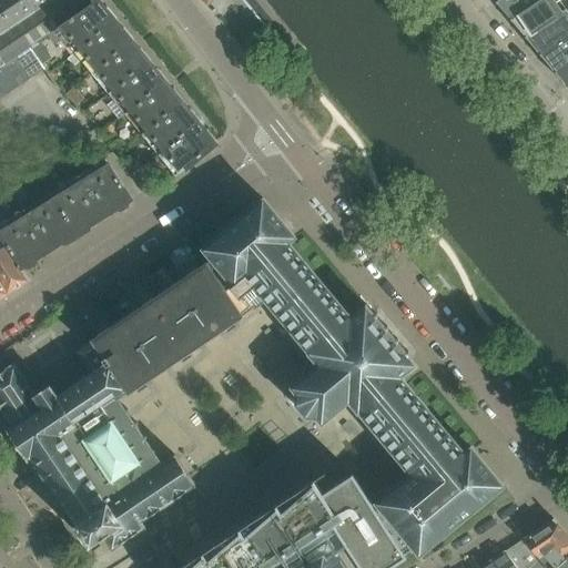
[(97,1),(98,0),(53,0),(0,36),(0,67),(4,64),(17,56),(30,47),(39,41),(56,30),(88,7),(97,1)]
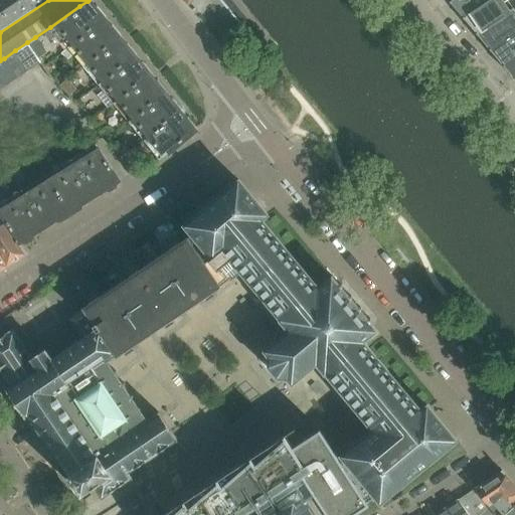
[(0,0),(0,32),(48,0),(0,0)]
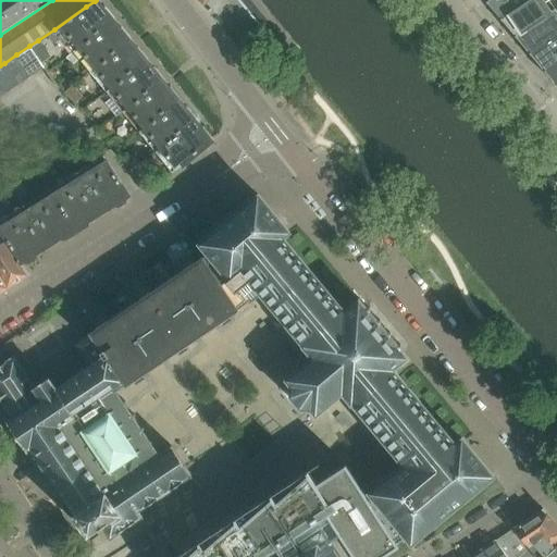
[(489,0),(486,1),(502,20),(529,0),(489,0)]
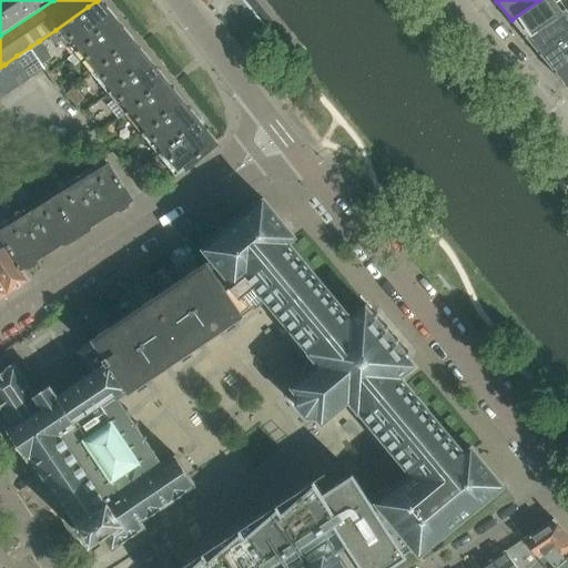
[(556,2),(559,0),(539,0),(511,20),(526,37),(563,12),(563,11),(556,2)]
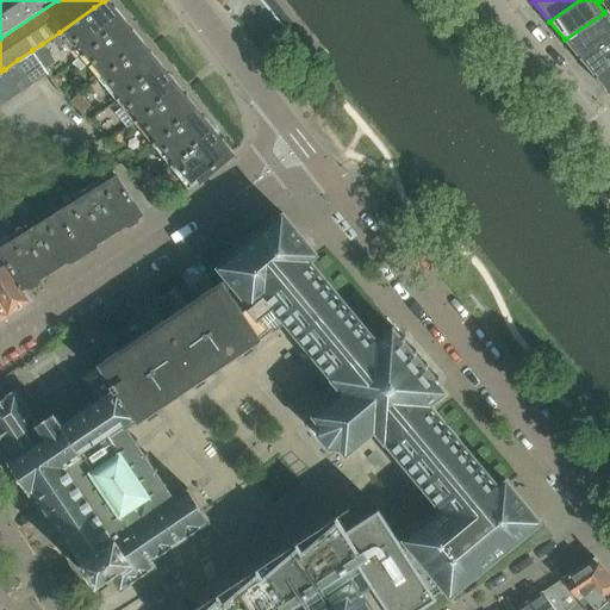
[(122,24),(122,23),(125,20),(116,8),(112,11),(104,1),(94,7),(60,32),(81,57),(85,54),(122,24)]
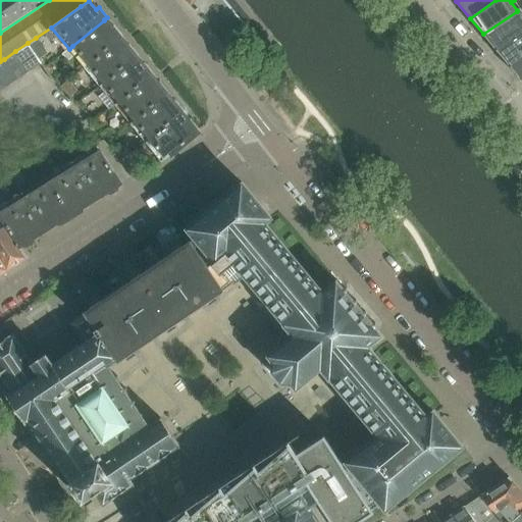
[(517,11),(483,34),(497,50),(521,33),(521,10),(520,8),(517,10),(517,11)]
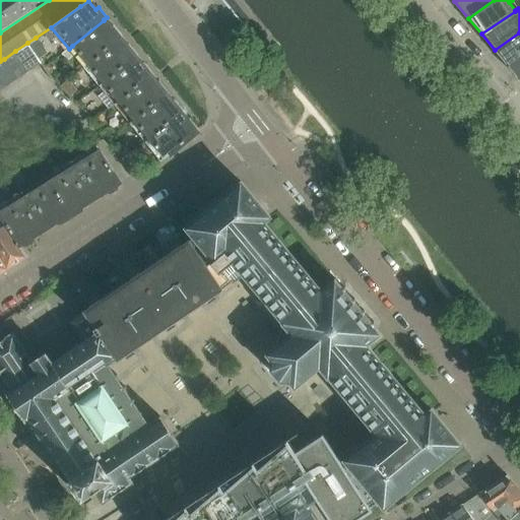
[(104,20),(72,46),(87,64),(119,39),(119,38),(122,36),(114,26),(111,28),(104,20)]
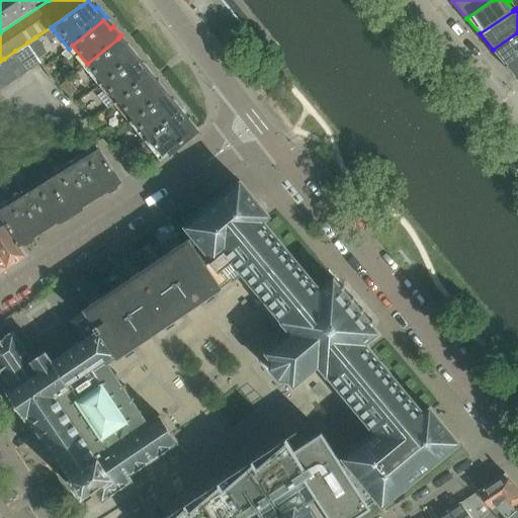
[(517,32),(493,50),(507,66),(517,58),(517,32)]
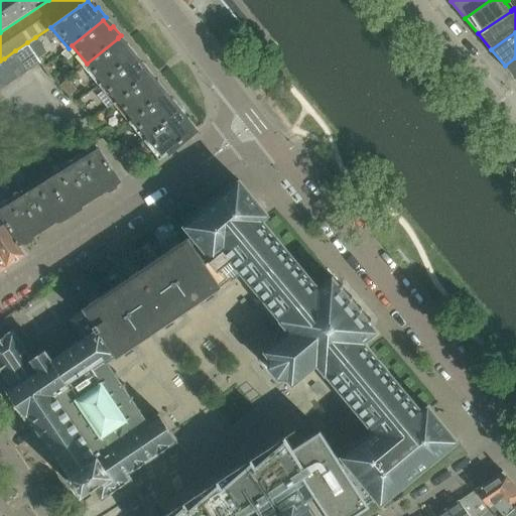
[(38,58),(46,53),(35,37),(27,42),(15,50),(28,71),(40,62),(38,58)]
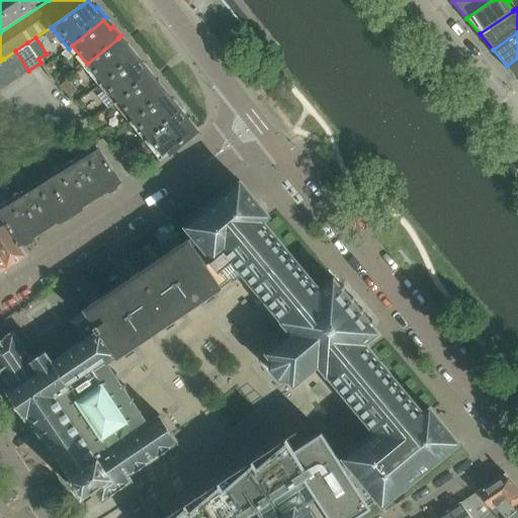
[(87,64),(102,83),(134,58),(134,57),(137,55),(128,45),(125,47),(118,38),(87,64)]
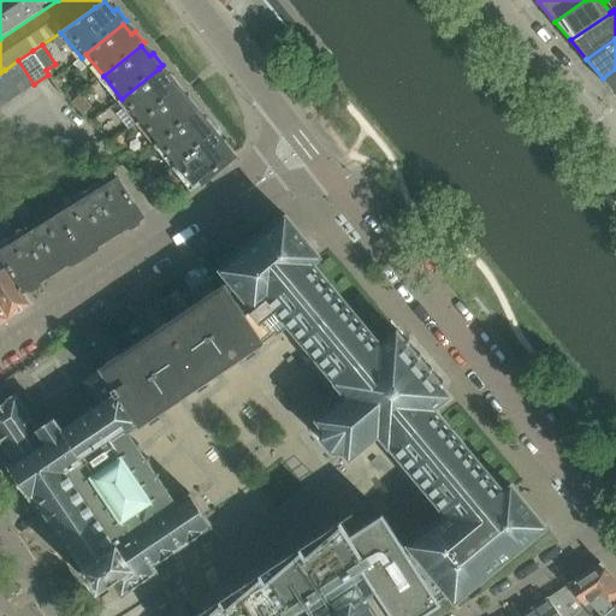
[(18,60),(5,70),(21,93),(34,84),(18,60)]
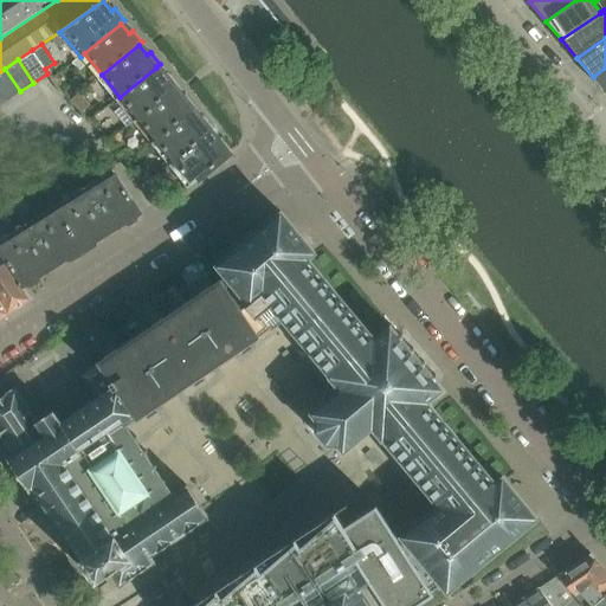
[(174,89),(174,88),(178,85),(168,73),(165,77),(156,68),(120,97),(137,118),(174,89)]
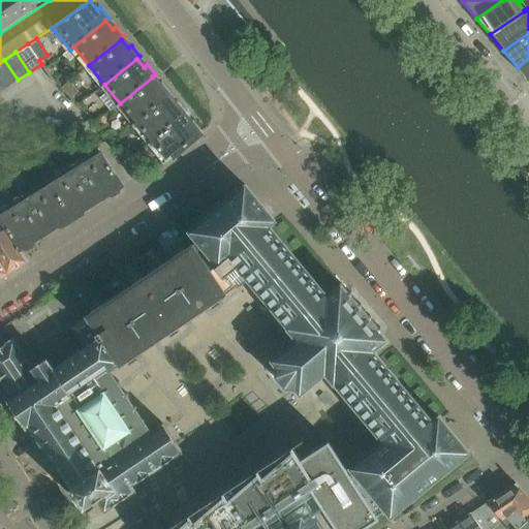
[(528,59),(518,67),(528,81),(528,59)]
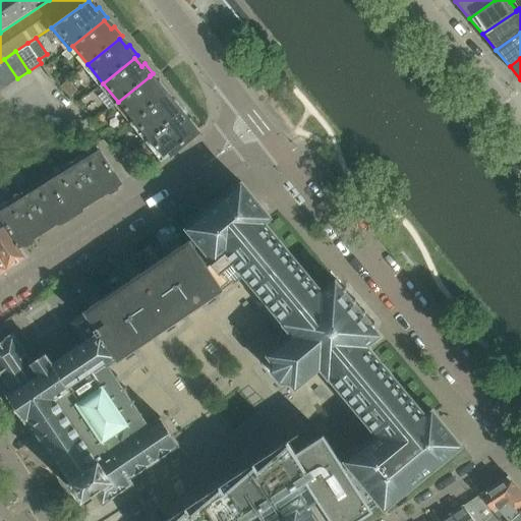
[(4,59),(0,61),(0,77),(6,87),(17,78),(4,59)]
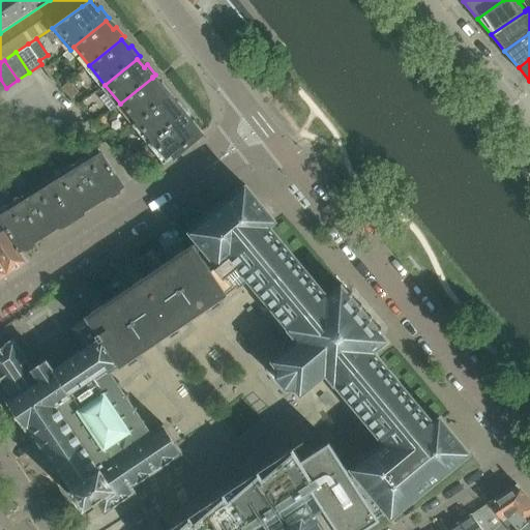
[(152,78),(120,104),(136,123),(168,96),(168,95),(170,93),(163,84),(159,86),(152,78)]
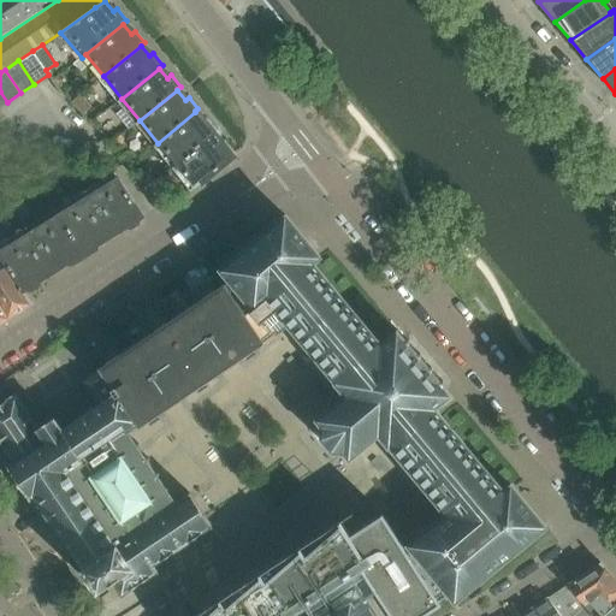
[(81,94),(72,102),(83,114),(92,107),(81,94)]
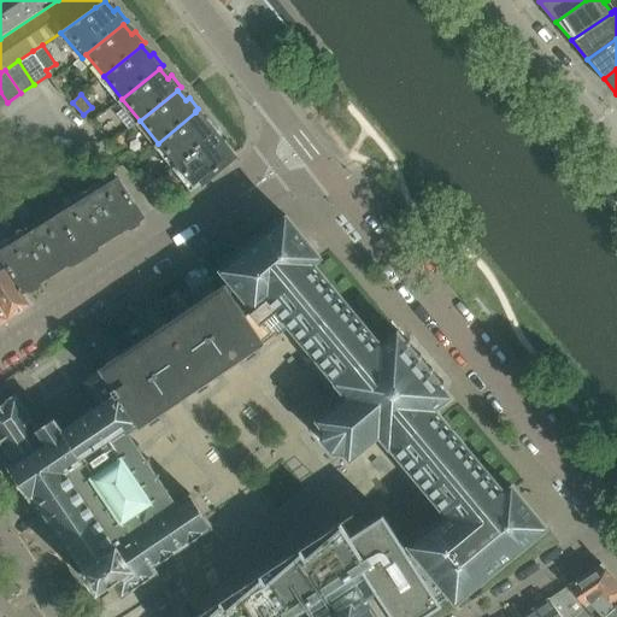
[(213,134),(216,131),(207,119),(204,122),(195,112),(158,144),(176,165),(213,135),(213,134)]
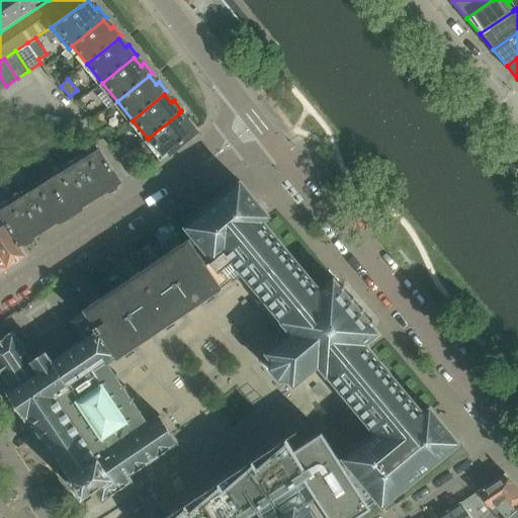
[(179,113),(148,139),(164,158),(197,130),(188,118),(186,121),(179,113)]
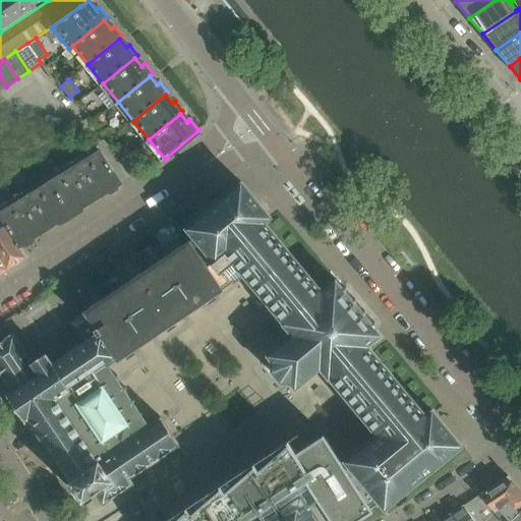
[(69,138),(50,152),(55,160),(74,147),(69,138)]
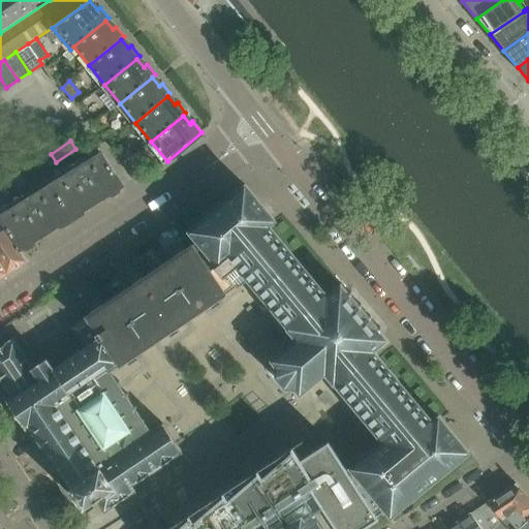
[(119,188),(121,186),(100,153),(73,169),(50,185),(72,220),(82,214),(83,210),(109,194),(113,195),(118,191),(119,188)]
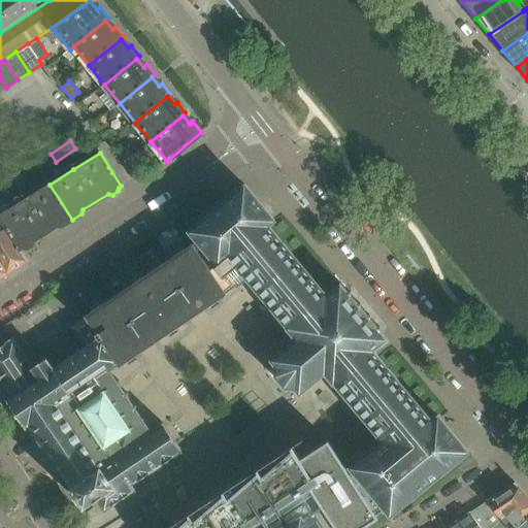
[(26,183),(21,173),(11,179),(18,188),(26,183)]
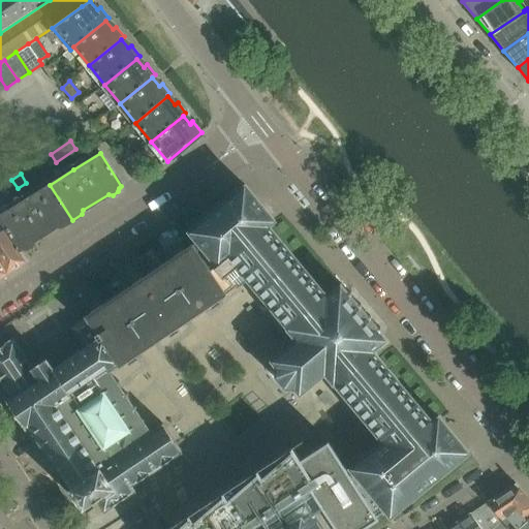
[(50,185),(0,215),(0,222),(5,229),(20,250),(23,248),(26,249),(32,245),(33,242),(59,225),(62,226),(72,220),(50,185)]
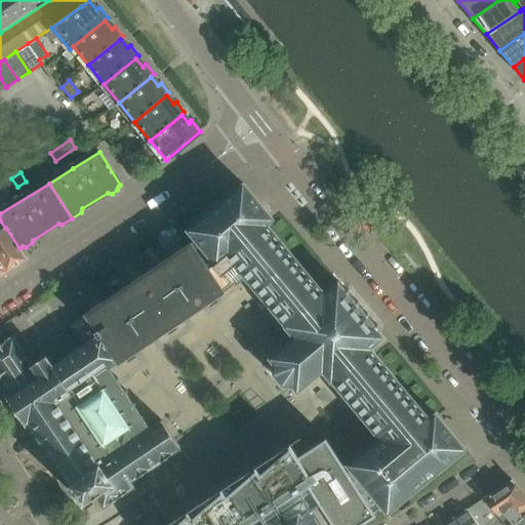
[(195,240),(191,243),(224,291),(234,283),(236,285),(245,278),(275,313),(286,327),(294,337),(270,359),(274,364),(274,374),(282,385),(292,386),(297,392),(322,371),(328,378),(331,381),(331,380),(332,381),(379,438),(366,449),(348,465),(358,478),(381,507),(387,513),(465,449),(465,448),(435,413),(435,412),(429,417),(376,356),(371,350),(386,337),(380,332),(377,329),(378,326),(377,325),(375,325),(368,317),(369,315),(367,313),(365,314),(358,306),(359,304),(358,301),(356,301),(349,293),(350,291),(348,290),(346,290),(342,286),(338,281),(324,293),(267,225),(273,219),(261,206),(243,184),(242,184),(233,192),(232,193),(225,199),(224,199),(219,203),(218,204),(211,210),(210,210),(205,214),(205,215),(197,221),(188,230),(187,230),(187,231),(195,240)]
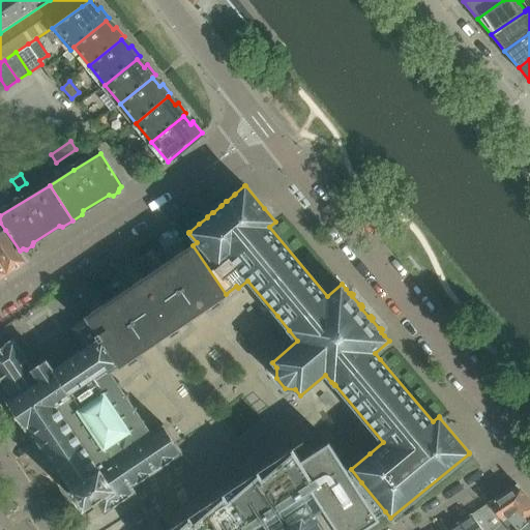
[(5,230),(0,232),(0,278),(27,261),(20,251),(5,230)]
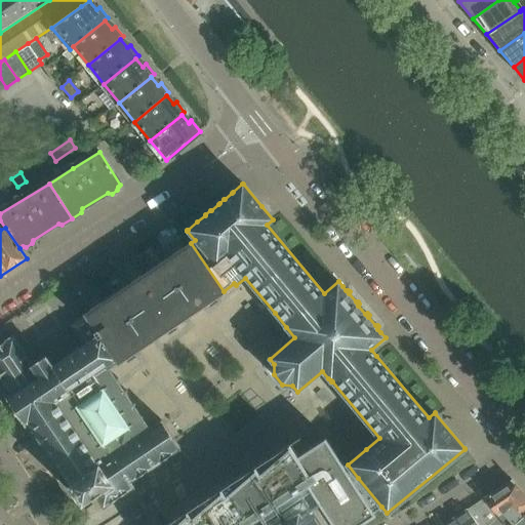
[(85,315),(118,363),(119,365),(126,360),(127,361),(135,355),(135,354),(167,332),(168,333),(177,327),(176,326),(209,304),(209,305),(218,299),(217,298),(226,293),(224,291),(191,243),(191,242),(148,271),(147,271),(127,284),(97,305),(93,307),(93,308),(84,314),(85,315)]
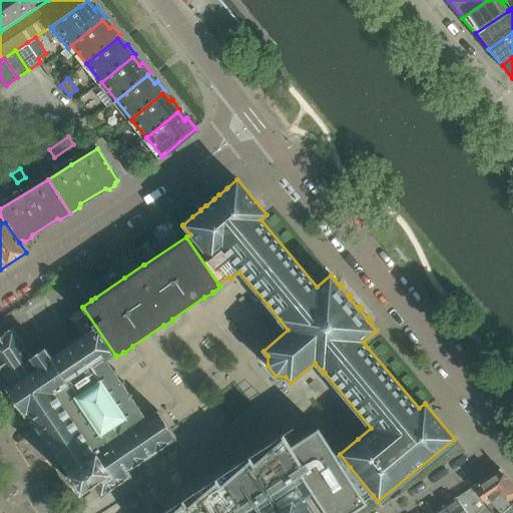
[(366,500),(373,495),(350,467),(340,454),(358,439),(371,428),(325,373),(324,372),(324,373),(321,370),(315,363),(291,383),(286,377),(276,376),(268,366),(268,356),(264,351),(288,330),(280,320),(269,306),(239,272),(230,279),(213,293),(204,298),(173,320),(164,326),(132,347),(124,353),(111,361),(148,416),(158,409),(178,439),(129,471),(133,477),(106,494),(114,506),(132,494),(137,502),(144,512),(141,512),(316,512),(313,508),(321,504),(326,512),(351,512),(354,512),(367,503),(366,500)]
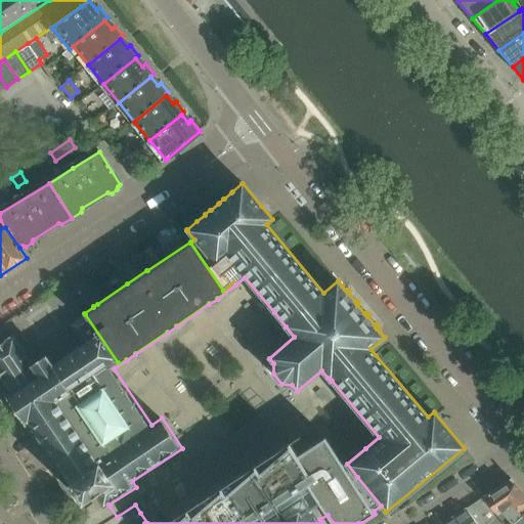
[(108,368),(118,362),(85,314),(69,325),(70,326),(70,328),(83,346),(52,365),(50,362),(50,361),(45,355),(36,362),(33,364),(13,336),(0,344),(0,375),(12,393),(6,397),(26,425),(28,423),(41,442),(55,463),(55,464),(82,504),(83,503),(95,494),(103,506),(103,507),(129,489),(134,486),(130,481),(133,479),(134,479),(136,477),(180,447),(162,420),(149,428),(142,418),(144,417),(143,415),(141,416),(134,405),(135,404),(134,402),(133,403),(126,393),(127,392),(126,390),(125,391),(123,388),(118,381),(119,380),(118,378),(117,379),(108,368)]
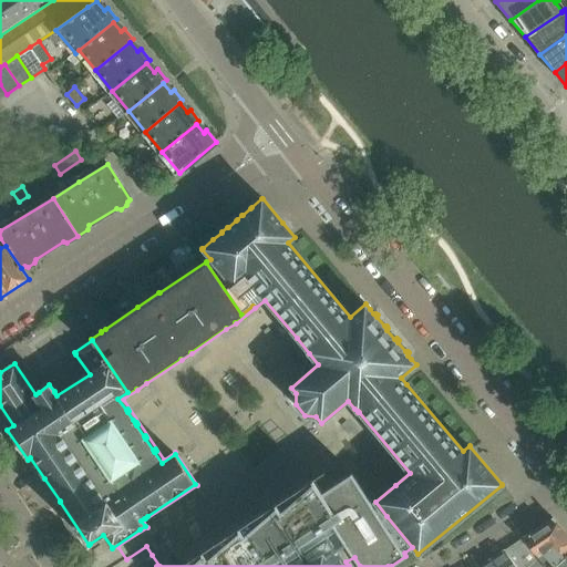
[(552,519),(505,550),(516,566),(524,566),(565,532),(553,518),(552,519)]
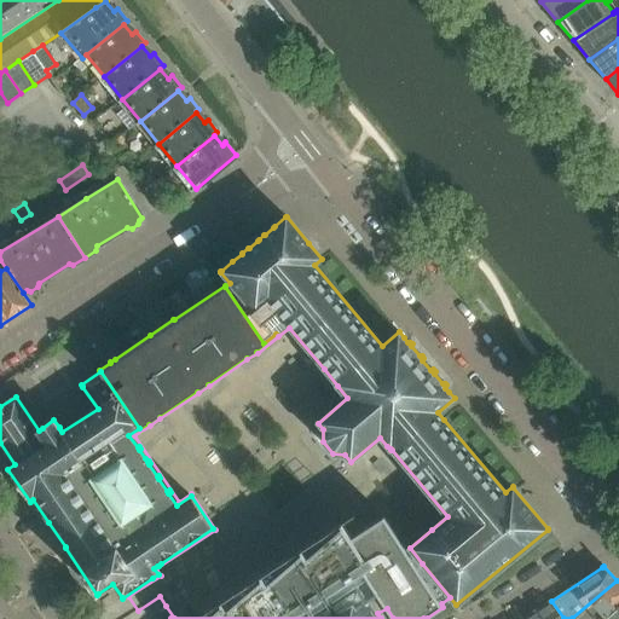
[(618,583),(617,580),(572,618),(603,618),(618,606),(618,583)]
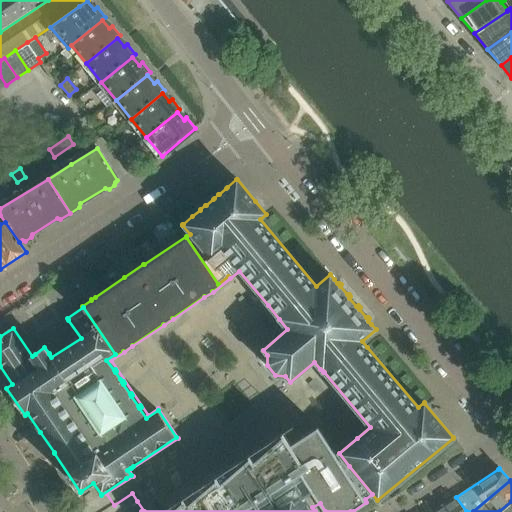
[(466,511),(456,497),(444,505),(448,511),(466,511)]
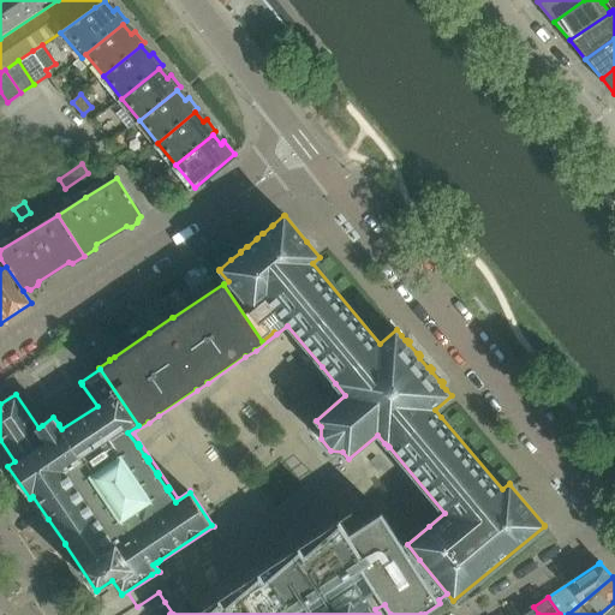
[(614,614),(614,602),(599,614),(614,614)]
